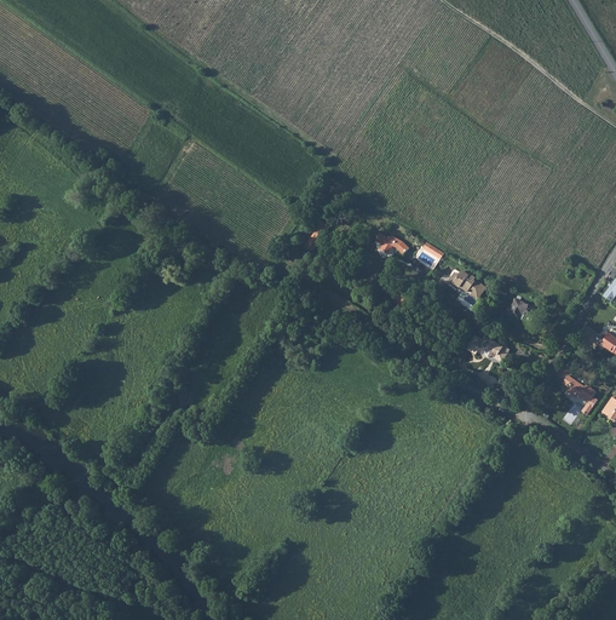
[(315,227),(303,247),(311,252),(323,231),(315,227)]
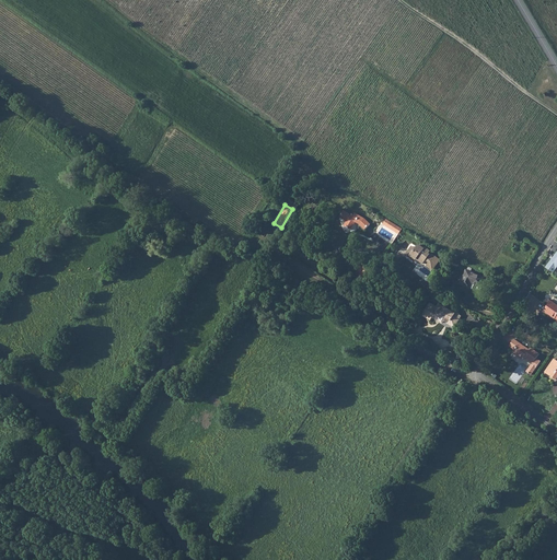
[(339,208),(336,214),(347,221),(344,225),(350,230),(355,221),(358,223),(363,228),(368,223),(362,218),(351,211),(350,214),(339,208)]
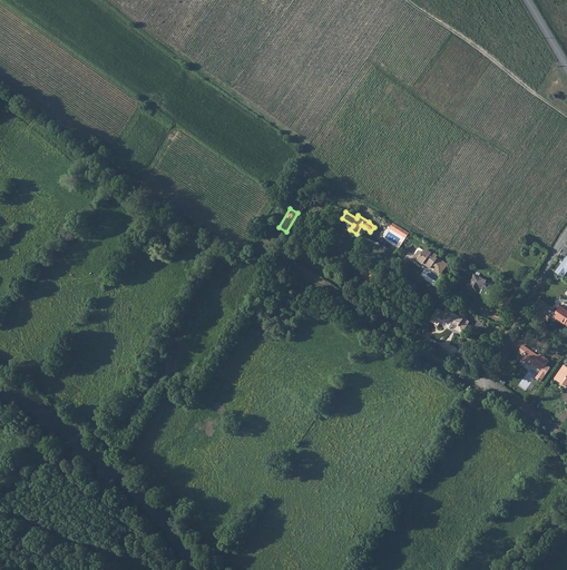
[(407,233),(390,223),(388,227),(403,237),(407,233)]
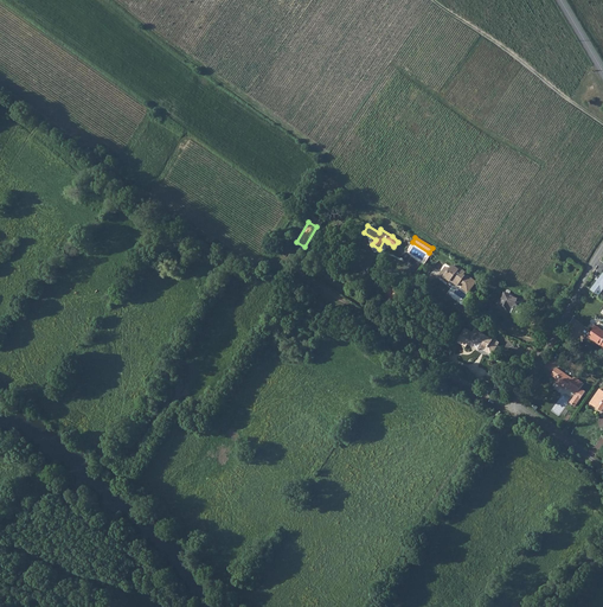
[(450,266),(447,270),(442,268),(436,278),(446,285),(448,280),(456,285),(459,282),(463,285),(461,288),(467,292),(474,281),(463,274),(463,275),(461,273),(461,272),(456,268),(455,269),(450,266)]
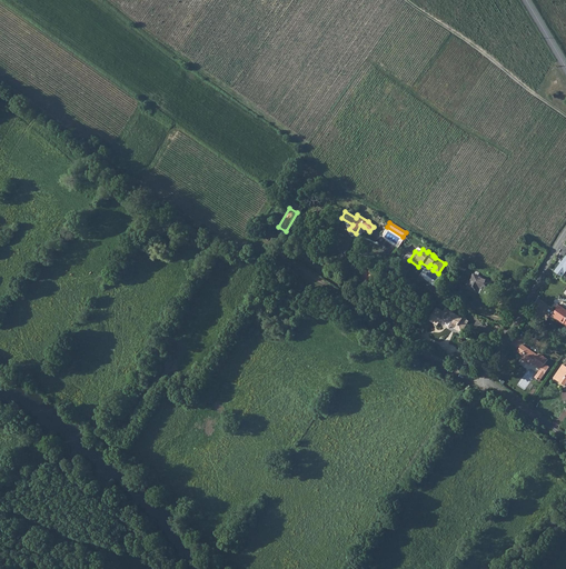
[(565,252),(553,270),(560,276),(565,268),(565,252)]
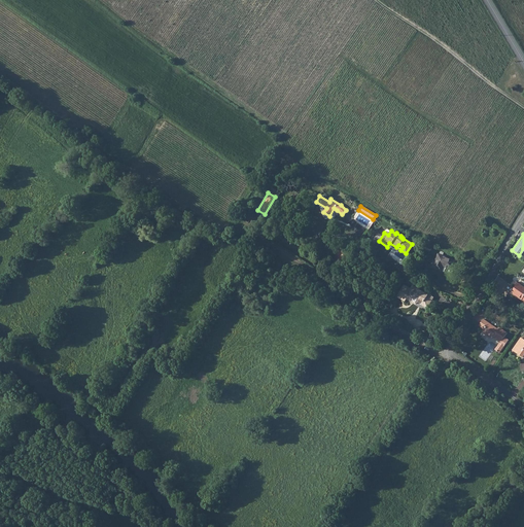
[(336,250),(350,258),(352,254),(338,246),(336,250)]
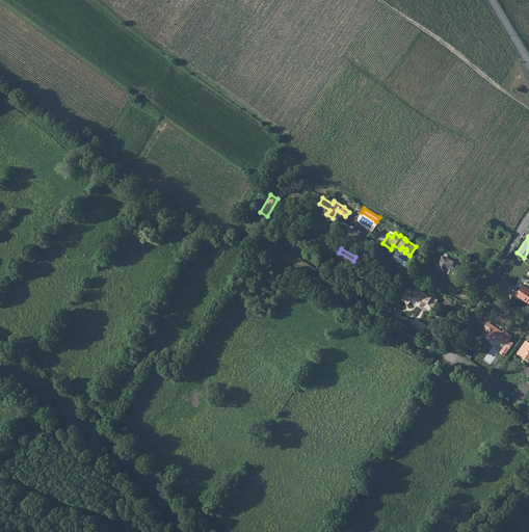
[(335,260),(348,268),(353,261),(339,253),(335,260)]
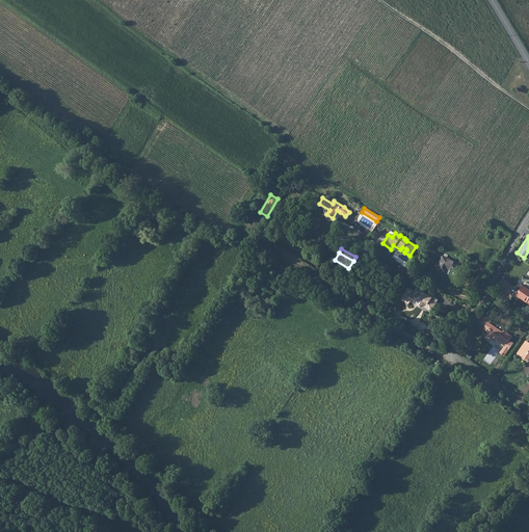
[(459,264),(442,255),(435,268),(444,272),(446,267),(455,272),(459,264)]
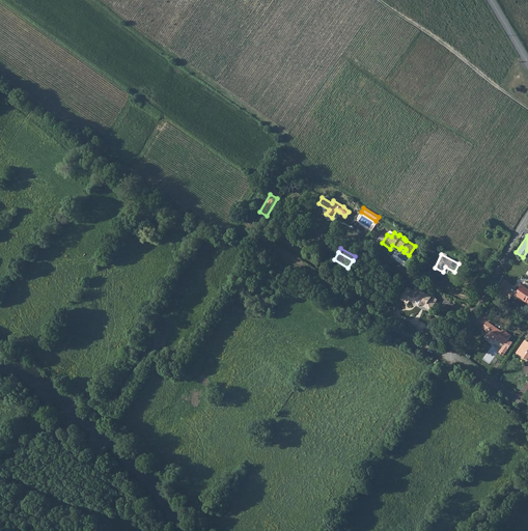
[(527,288),(520,283),(513,294),(527,302),(527,288)]
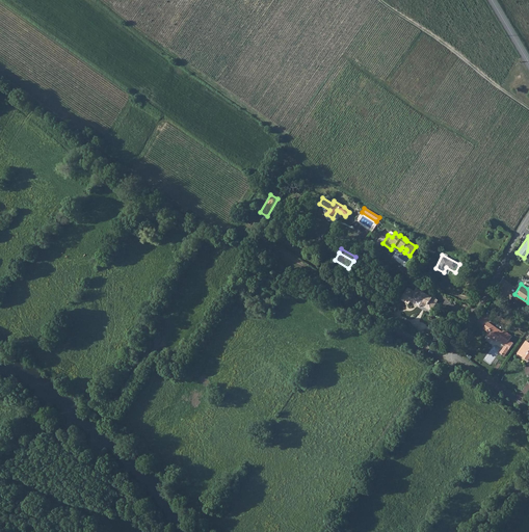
[(406,289),(399,300),(407,304),(408,302),(415,306),(418,300),(422,302),(425,306),(424,308),(430,312),(434,304),(432,303),(434,300),(429,296),(428,298),(415,290),(413,293),(406,289)]
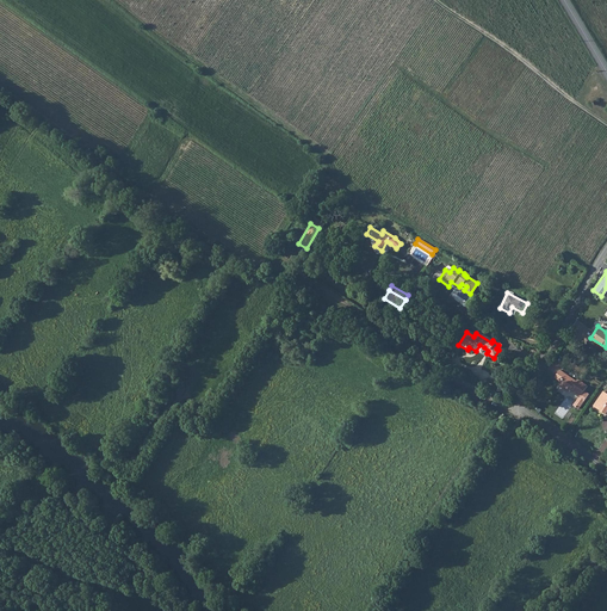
[(559,382),(557,386),(562,388),(569,377),(558,371),(553,378),(559,382)]
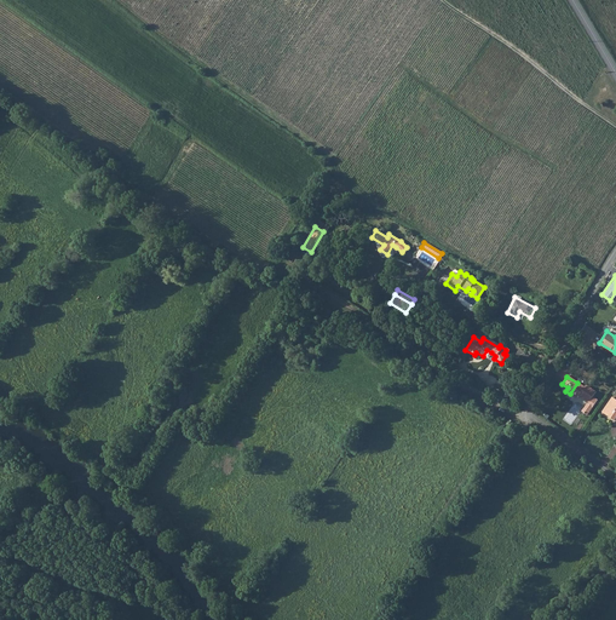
[(577,383),(570,394),(576,397),(577,396),(587,402),(591,397),(594,391),(585,385),(583,386),(577,383)]
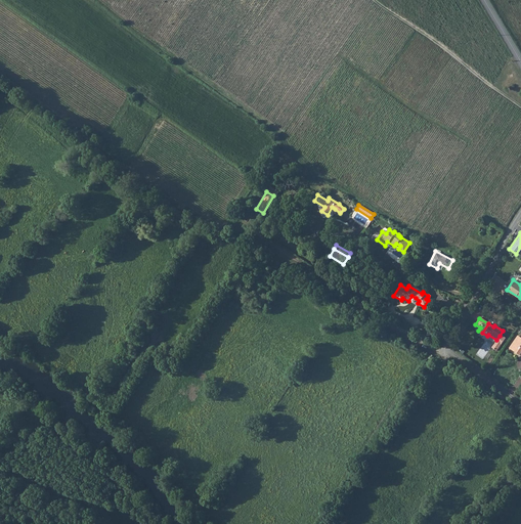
[(504,338),(500,336),(496,340),(490,348),(495,351),(504,338)]
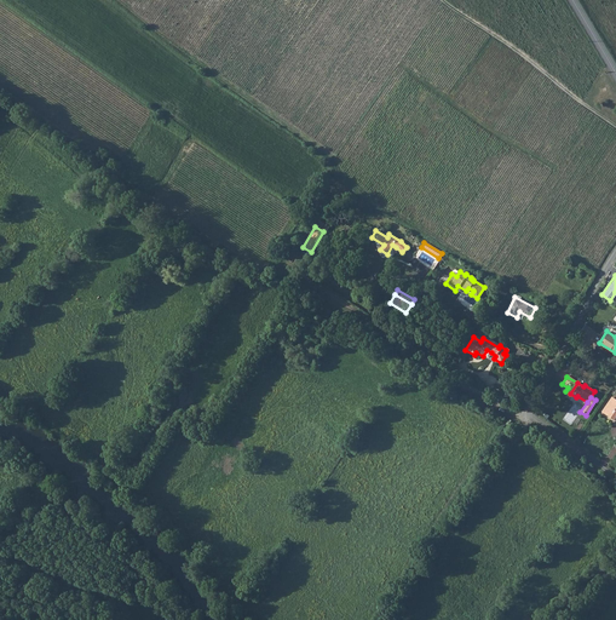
[(615,400),(610,397),(602,412),(606,415),(610,414),(615,417),(615,400)]
